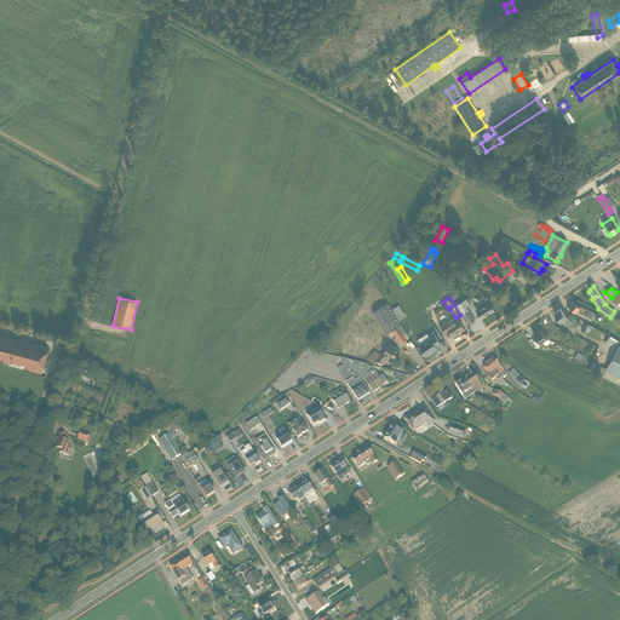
[(454,304),(460,315),(461,316),(464,315),(470,323),(475,321),(469,311),(470,311),(466,306),(470,304),(466,299),(459,304),(458,302),(454,304)]
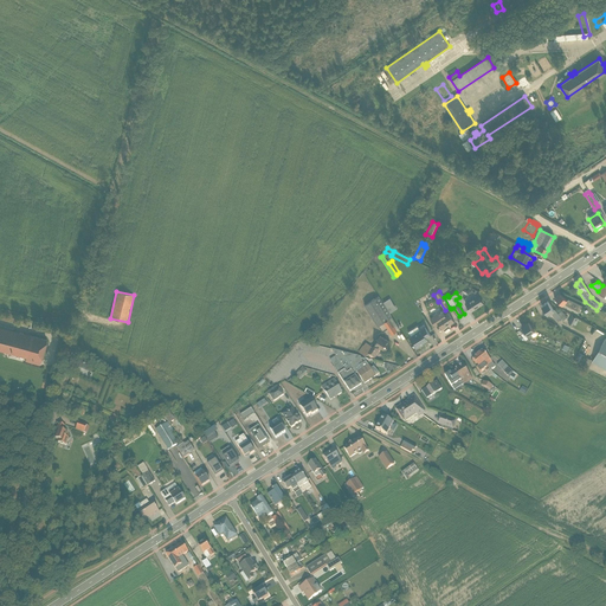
[(568,300),(567,301),(560,294),(554,298),(562,307),(565,304),(566,305),(579,313),(582,307),(568,300)]
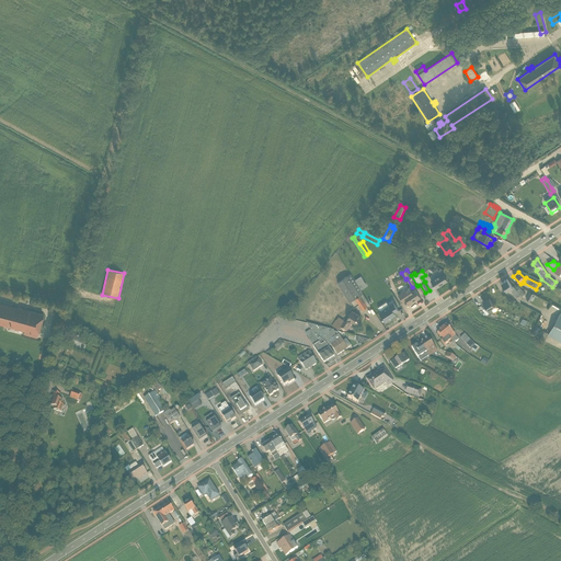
[(435,288),(447,282),(442,273),(431,281),(435,288)]
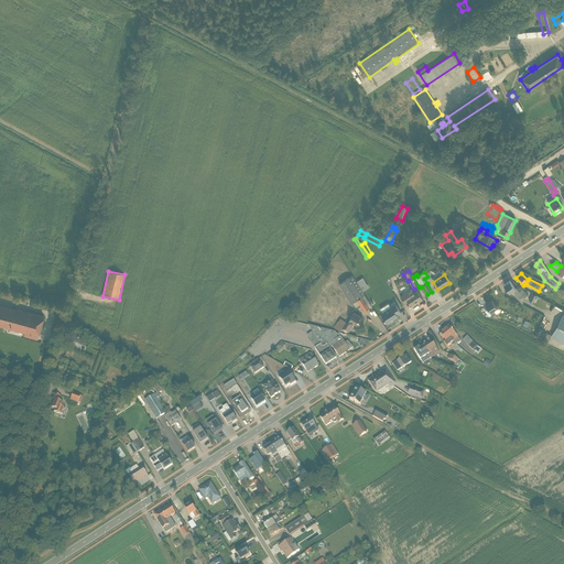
[(357,301),(365,295),(351,277),(339,284),(351,304),(357,301)]
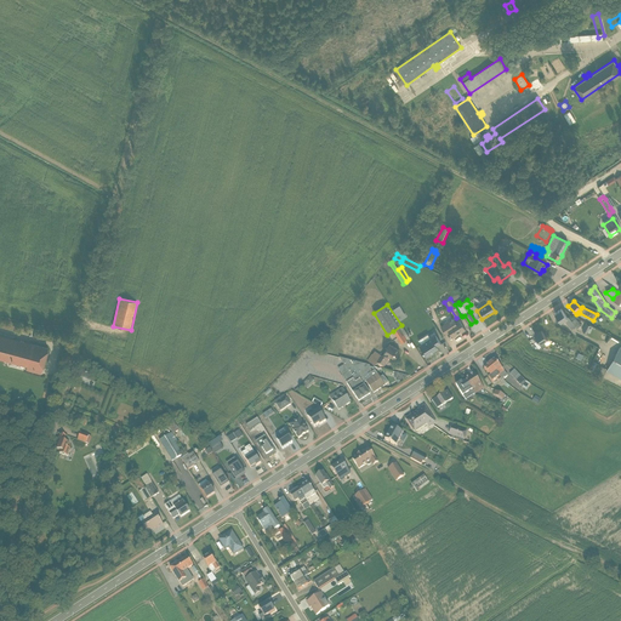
[(399,322),(406,317),(399,306),(393,311),(399,322)]
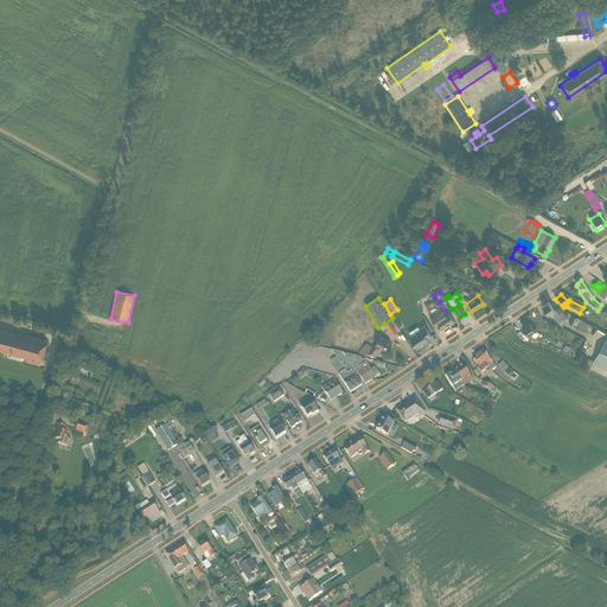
[(555,310),(554,311),(548,301),(542,306),(548,315),(551,313),(558,323),(561,320),(563,323),(568,318),(562,311),(558,314),(555,310)]
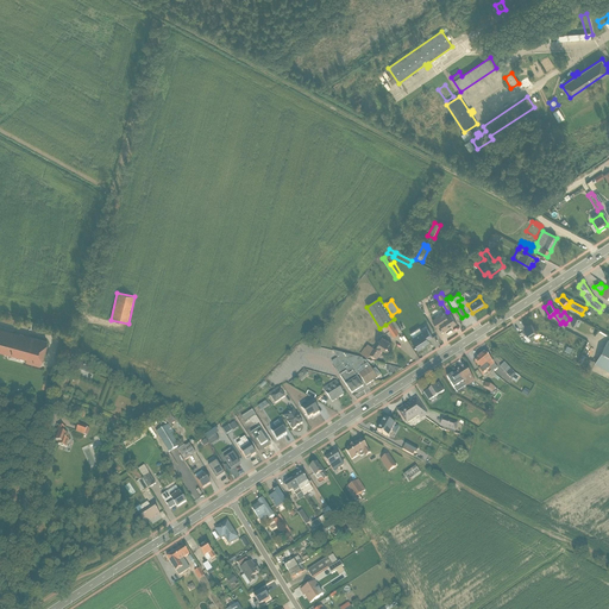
[(452,327),(457,324),(450,314),(446,316),(444,312),(434,318),(435,319),(432,321),(437,328),(440,327),(444,331),(452,326),(452,327)]
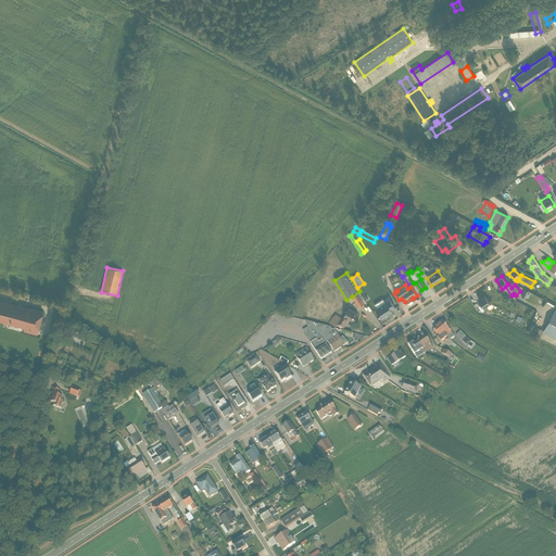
[(366,302),(359,291),(352,297),(358,307),(366,302)]
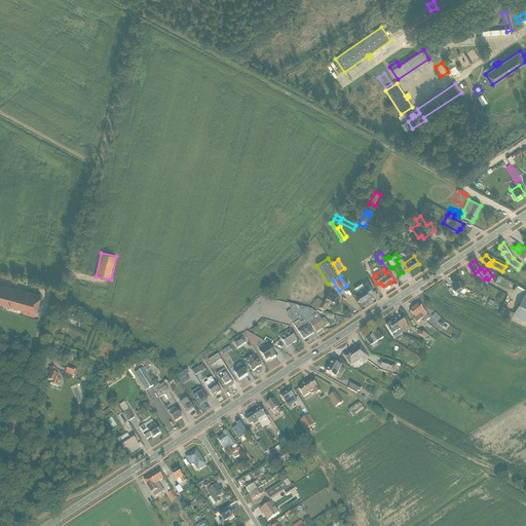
[(460,280),(453,286),(458,292),(464,287),(460,280)]
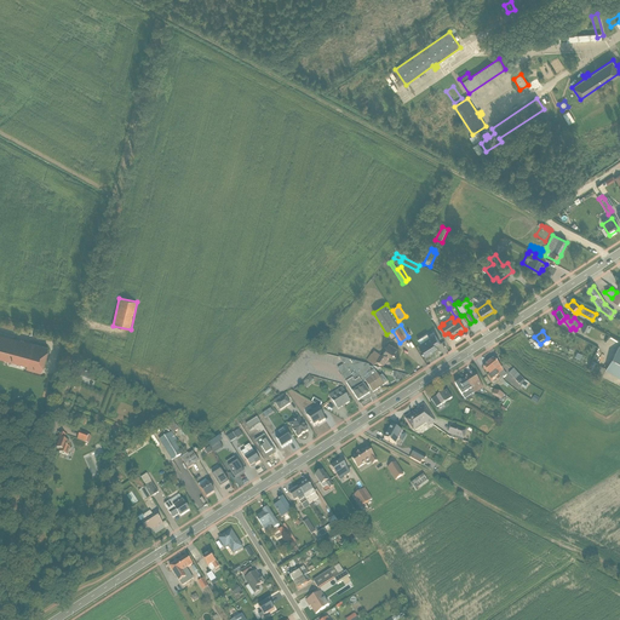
[(47,350),(47,346),(0,333),(0,359),(27,366),(26,369),(40,374),(42,368),(47,350)]
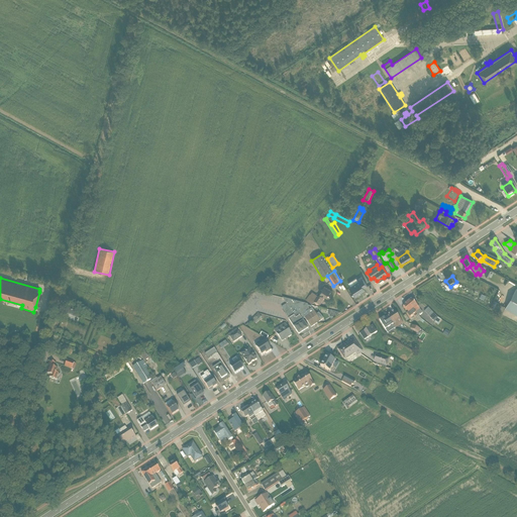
[(368,287),(363,279),(348,288),(354,297),(365,290),(364,289),(368,287)]
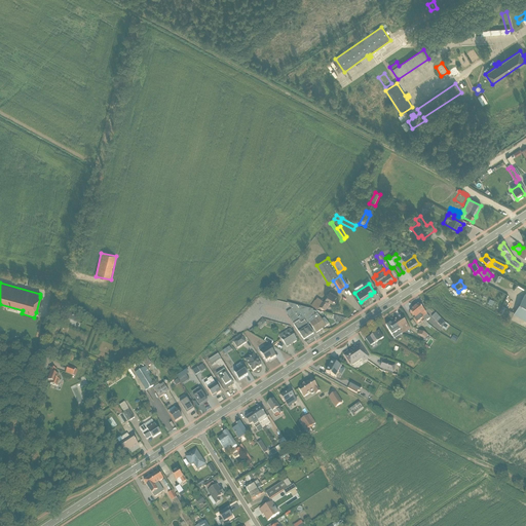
[(273,295),(275,296),(283,287),(280,285),(273,295)]
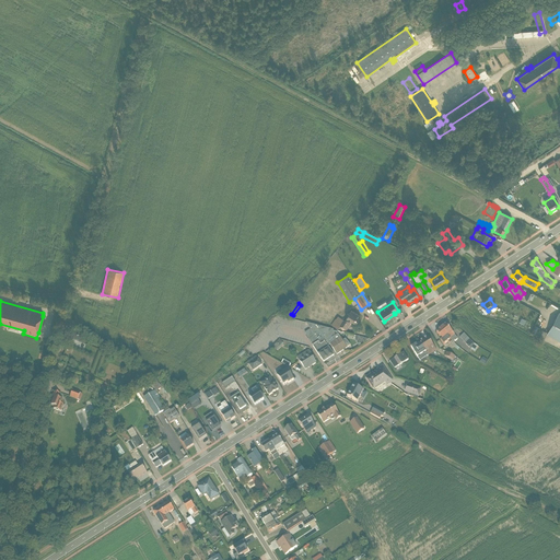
[(356,325),(360,316),(351,311),(346,318),(347,319),(340,329),(346,333),(352,323),(356,325)]
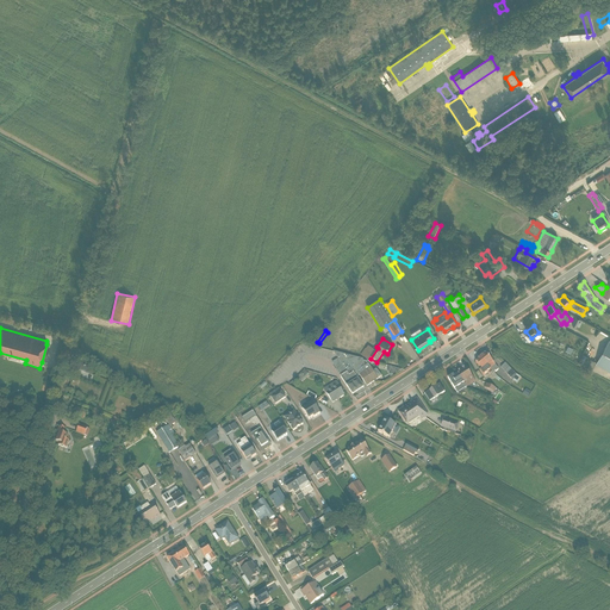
[(609,341),(596,365),(609,373),(609,341)]
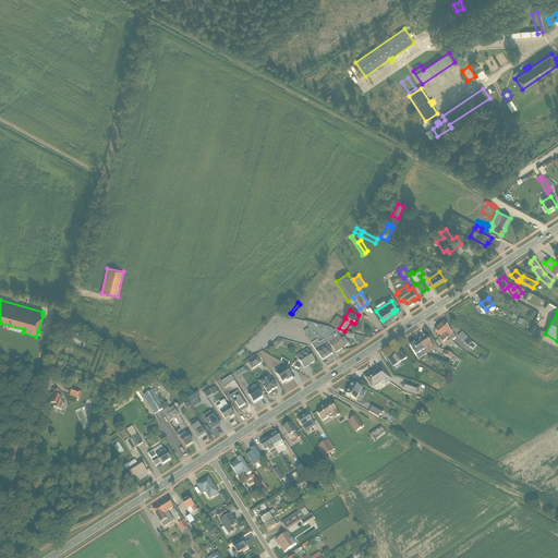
[(343,320),(337,315),(330,325),(337,330),(343,320)]
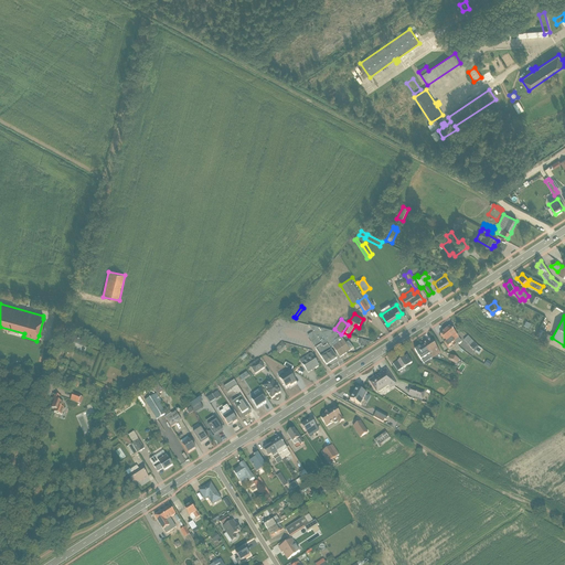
[(327,366),(337,360),(330,350),(317,328),(309,326),(313,332),(308,337),(312,342),(311,342),(316,349),(316,350),(327,366)]
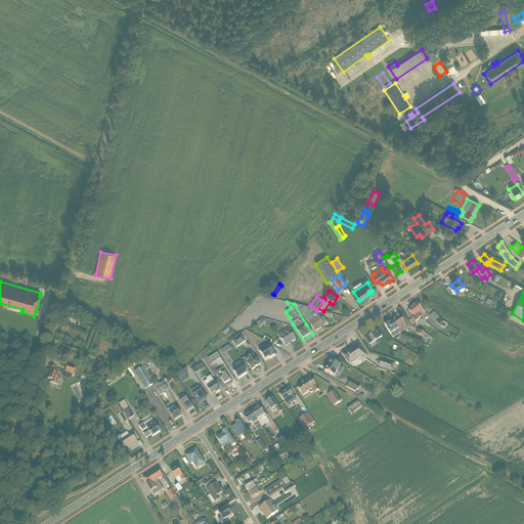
[(315,332),(324,325),(315,311),(311,310),(312,309),(294,304),(306,324),(309,322),(315,332)]
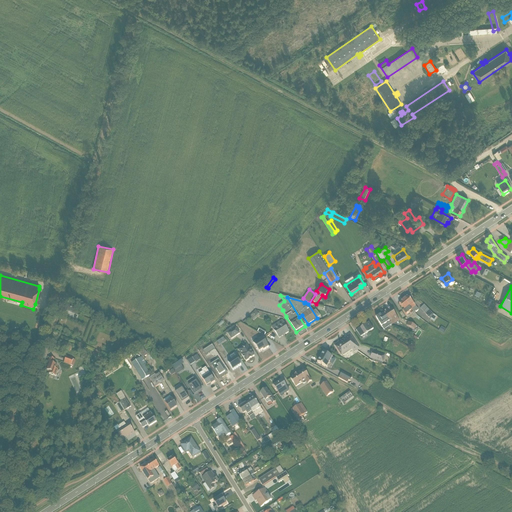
[(415,306),(416,305),(412,300),(411,301),(408,297),(403,300),(415,313),(419,310),(415,306)]
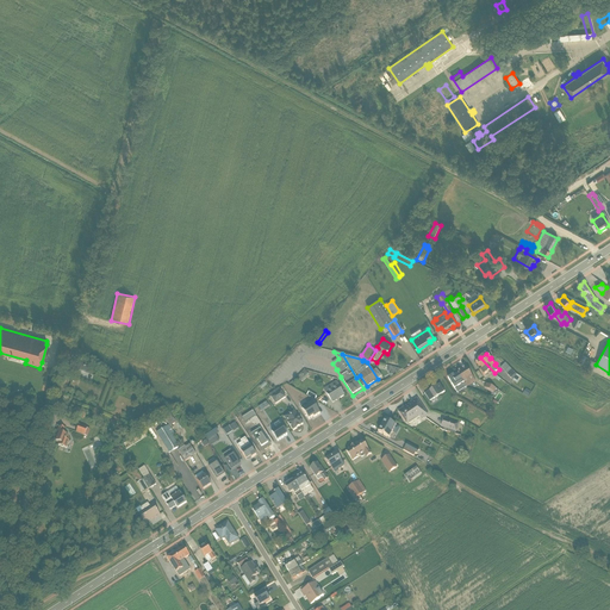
[(578,363),(591,371),(595,363),(586,359),(586,358),(583,356),(578,363)]
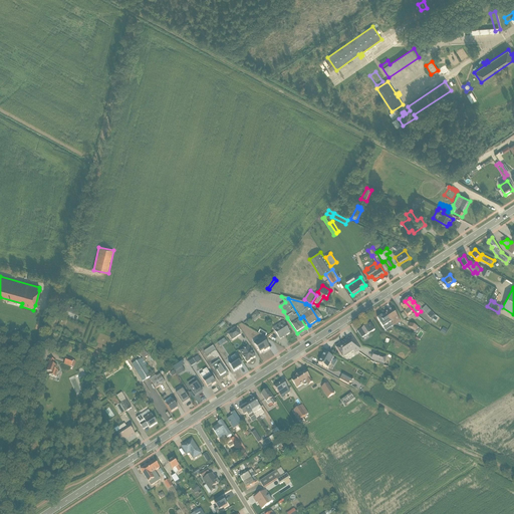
[(417,314),(405,301),(401,305),(406,311),(405,312),(408,316),(411,313),(413,315),(417,319),(417,318),(420,321),(422,319),(419,317),(417,314)]
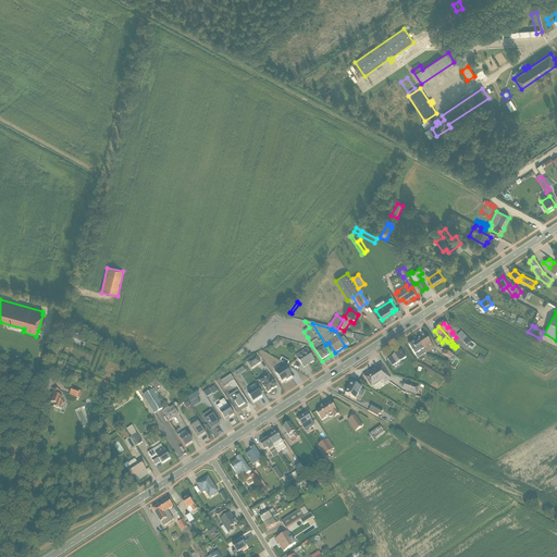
[(71,336),(81,341),(83,336),(72,332),(71,336)]
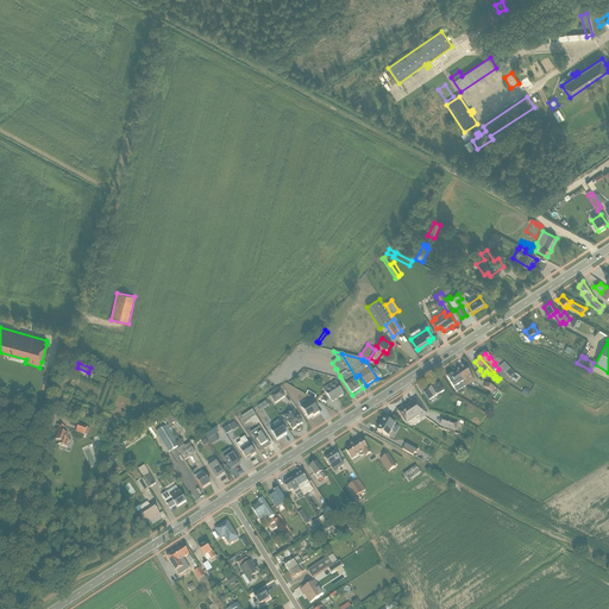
[(520,377),(515,374),(504,363),(500,368),(512,380),(516,383),(518,381),(519,382),(520,380),(519,378),(520,377)]
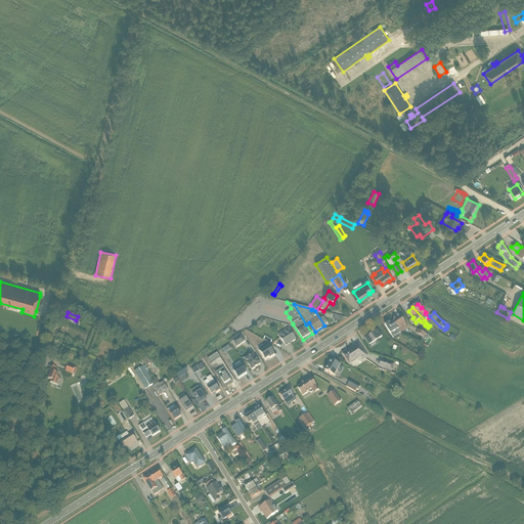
[(404,331),(408,329),(400,315),(392,320),(401,334),(402,335),(404,333),(404,331)]
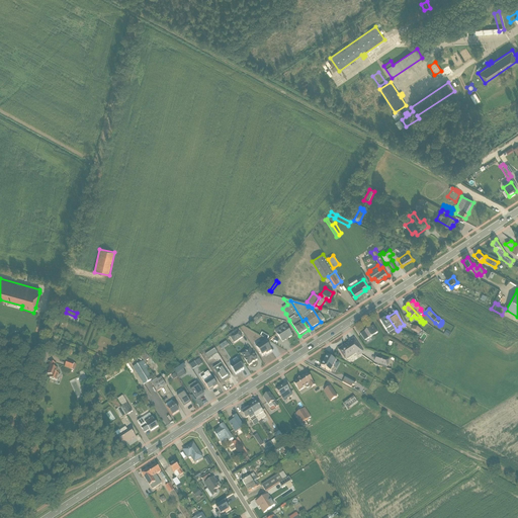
[(253,321),(256,325),(262,319),(258,315),(253,321)]
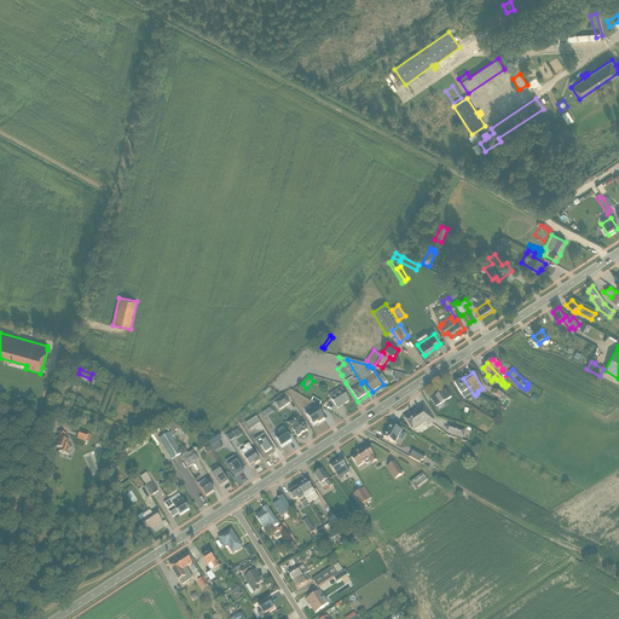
[(463,379),(455,385),(457,389),(464,400),(474,394),(463,379)]
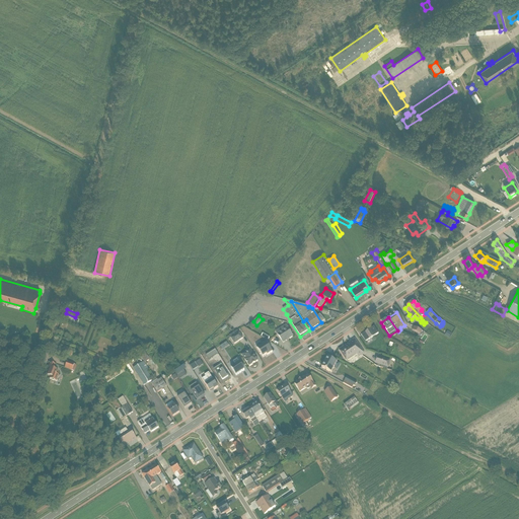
[(283,343),(292,336),(290,332),(291,331),(288,328),(289,328),(286,324),(276,331),(283,343)]
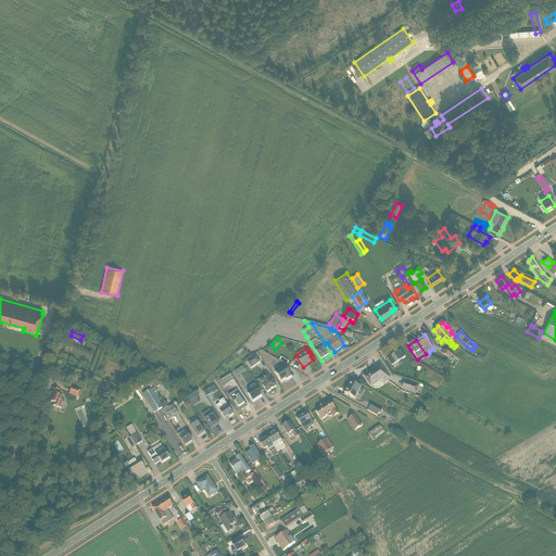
[(392,366),(405,357),(401,350),(387,359),(392,366)]
